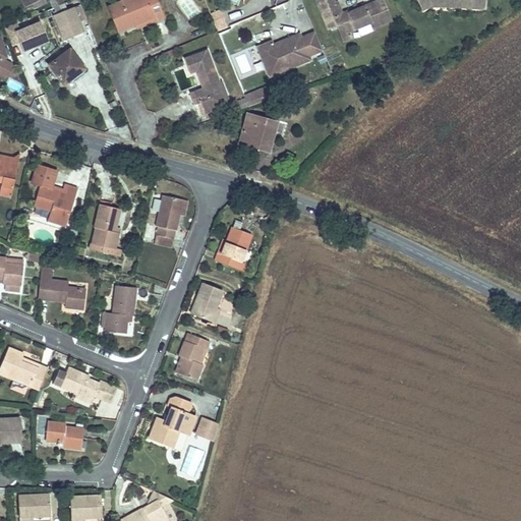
[(119,31),(135,24),(151,17),(153,22),(163,18),(155,0),(125,0),(109,7),(119,31)]
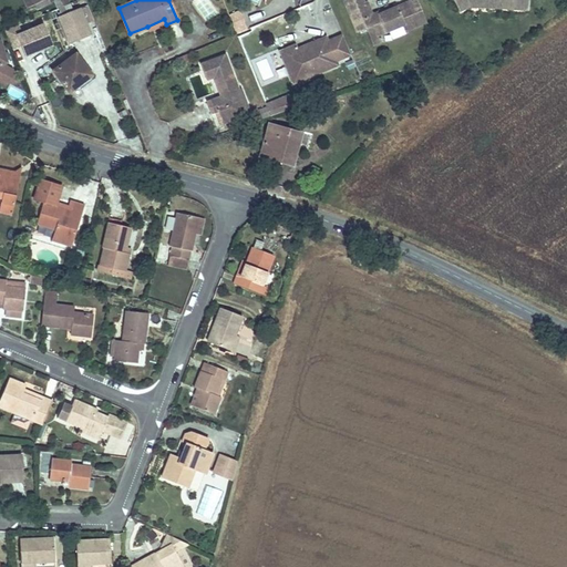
[(193,0),(204,23),(218,17),(209,0),(193,0)]
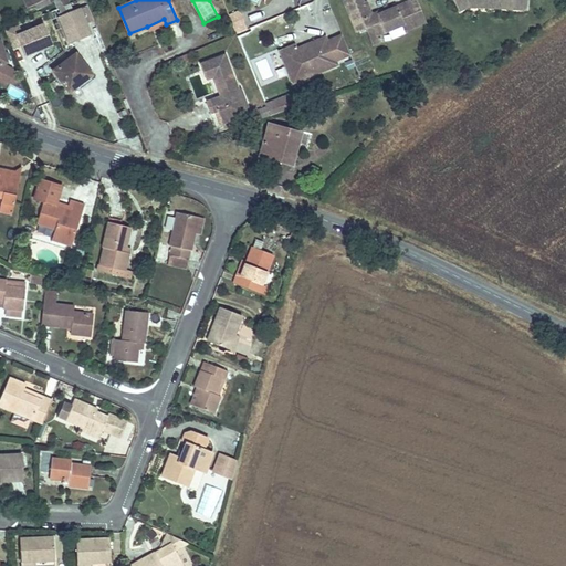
[(348,0),(344,2),(347,10),(364,3),(363,0),(348,0)]
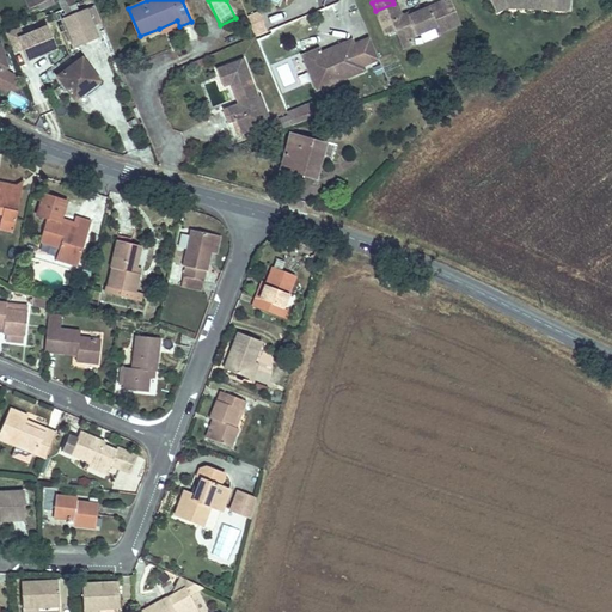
[(393,4),(375,11),(386,37),(396,32),(401,31),(409,48),(415,46),(412,38),(438,28),(440,35),(461,25),(451,0),(450,0),(404,19),(397,2),(393,4)]
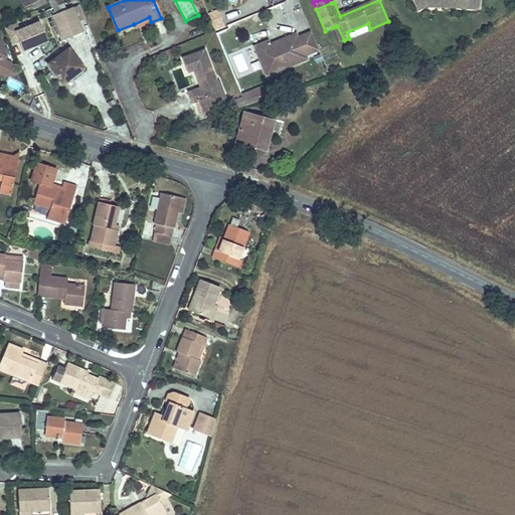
[(472,6),(481,6),(481,0),(413,0),(418,10),(427,6),(438,7),(438,0),(455,1),(455,7),(472,8),(472,6)]
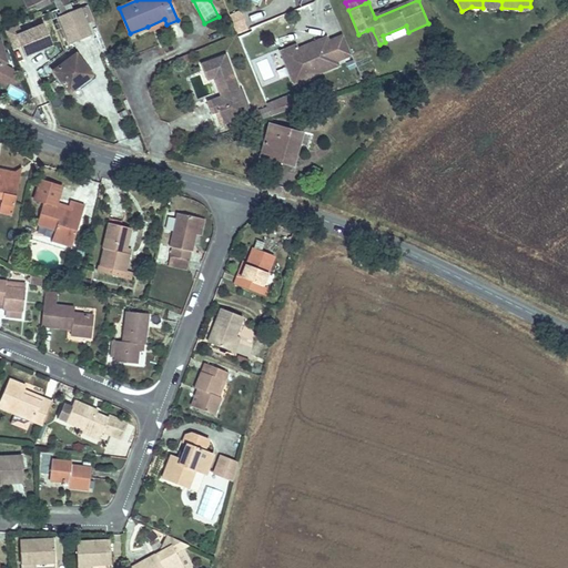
[(79,9),(60,18),(72,42),(90,34),(79,9)]
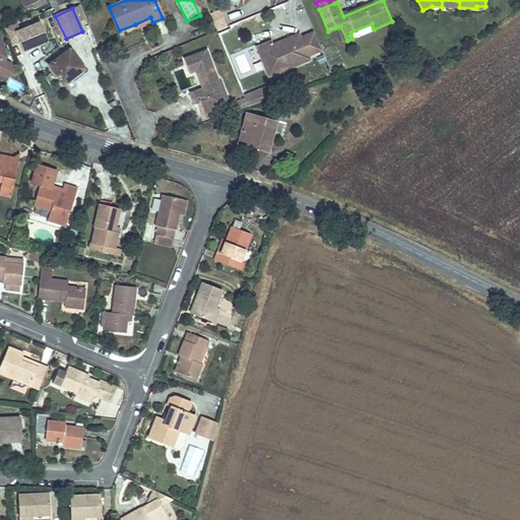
[(220,9),(210,13),(210,14),(217,30),(228,26),(220,9)]
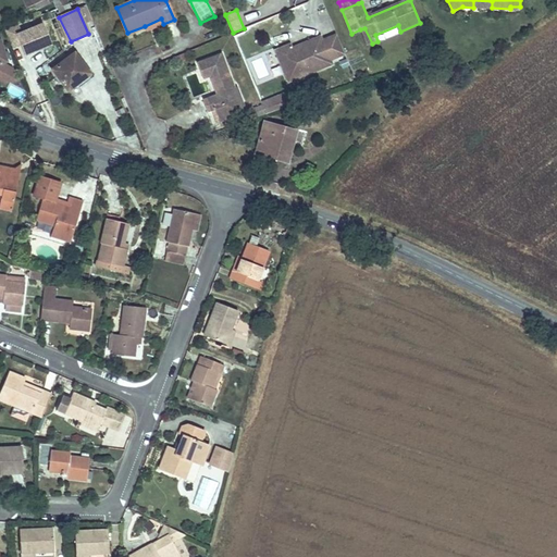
[(161,19),(145,26),(147,31),(163,24),(161,19)]
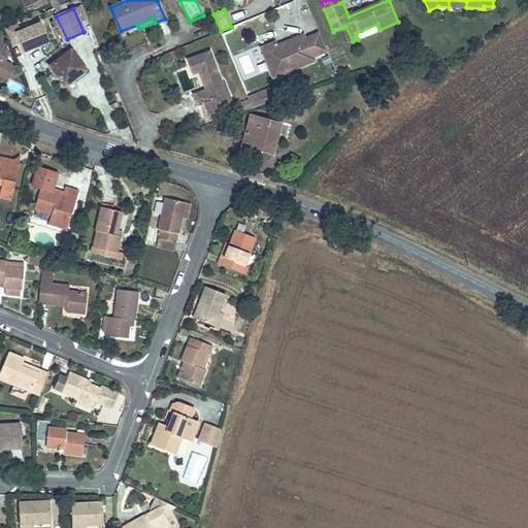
[(12,46),(19,43),(23,53),(48,41),(39,20),(19,29),(15,23),(4,28),(12,46)]
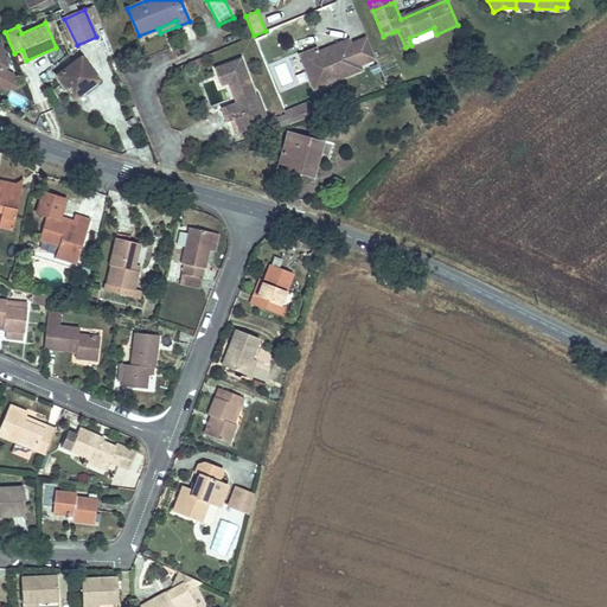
[(400,50),(406,48),(397,31),(393,32),(400,50)]
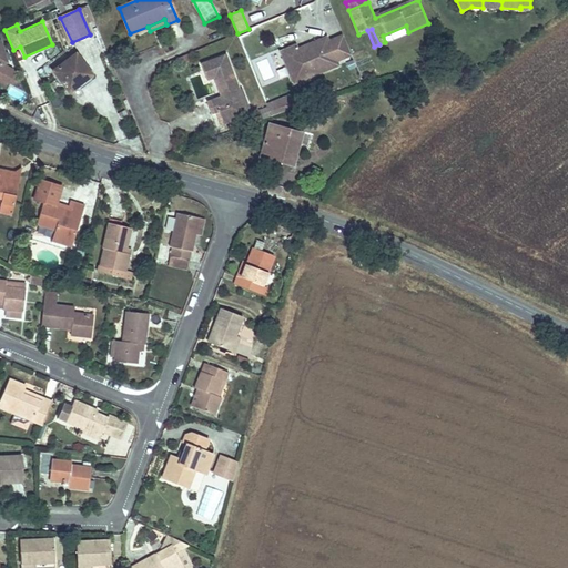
[(324,33),(295,46),(296,49),(326,37),(324,33)]
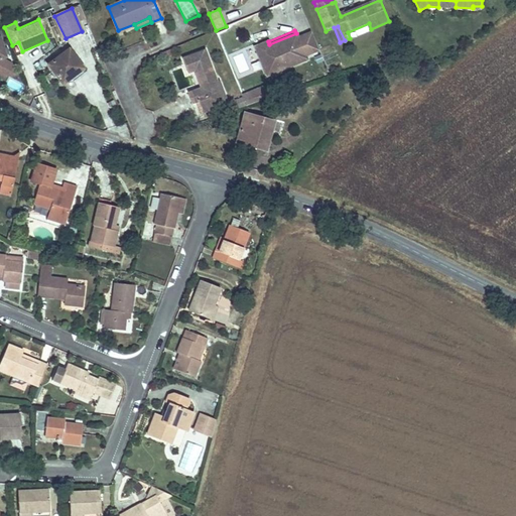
[(14,74),(13,61),(5,57),(4,52),(8,52),(7,46),(3,46),(1,34),(0,33),(0,73),(4,76),(14,74)]
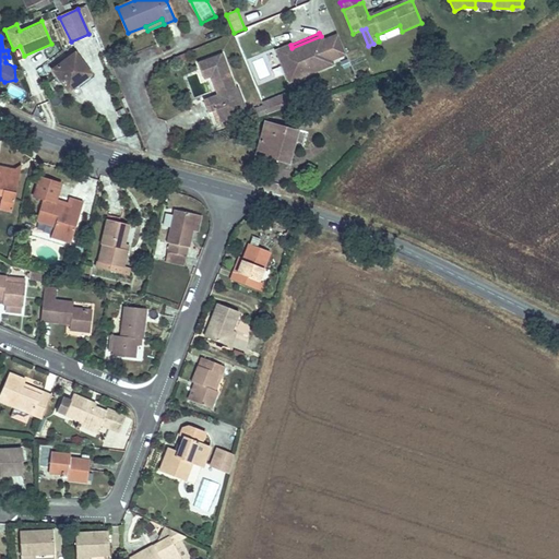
[(290,45),(276,51),(288,83),(332,64),(321,36),(292,48),(290,45)]
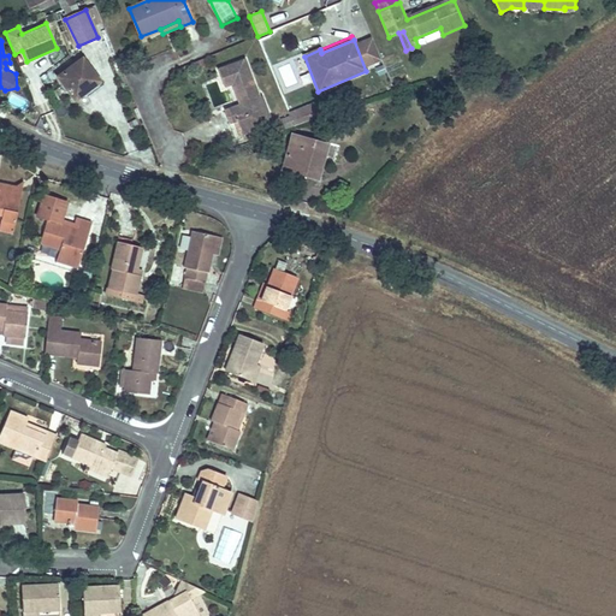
[(84,59),(59,76),(77,100),(101,82),(84,59)]
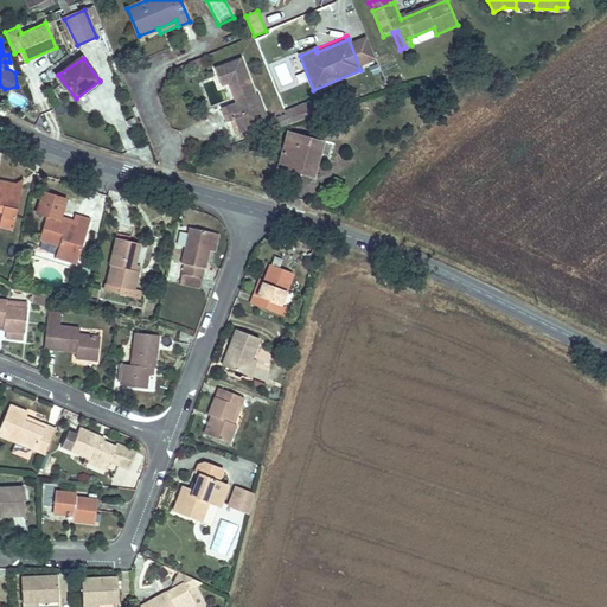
[(217,71),(223,87),(235,82),(246,104),(238,108),(232,110),(237,123),(243,135),(270,123),(260,98),(256,100),(240,62),(217,71)]
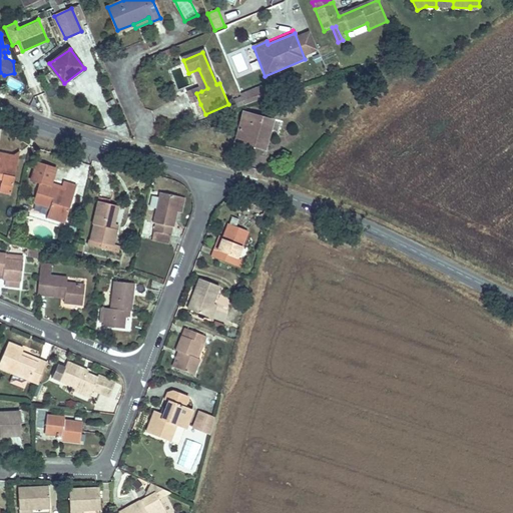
[(198,69),(188,73),(190,77),(194,75),(201,91),(207,88),(198,69)]
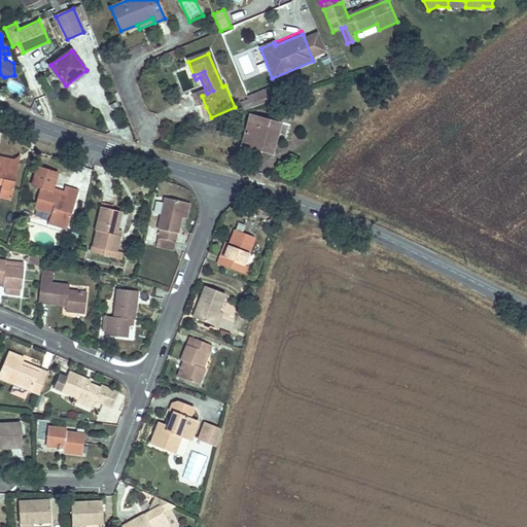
[(261,92),(247,98),(251,109),(266,104),(261,92)]
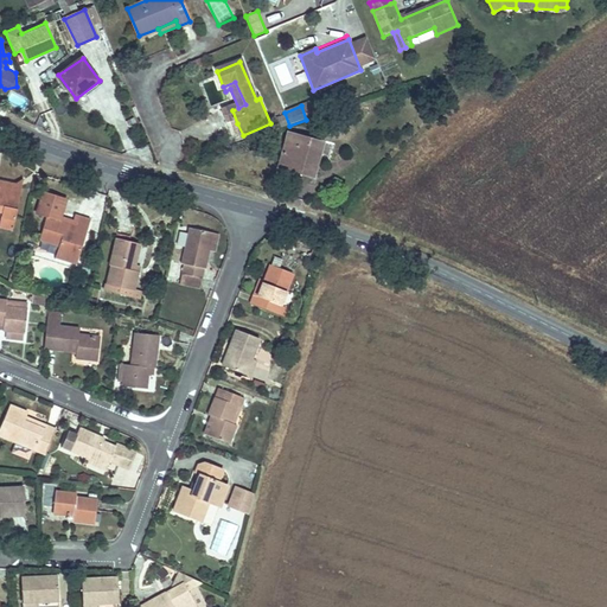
[(229,127),(237,123),(232,110),(223,114),(229,127)]
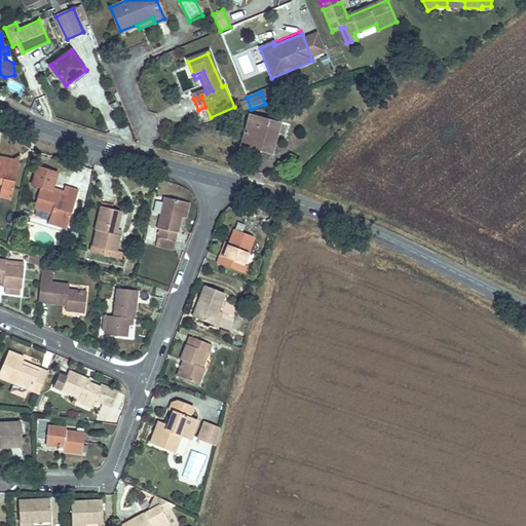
[(251,117),(243,146),(271,155),(280,128),(251,117)]
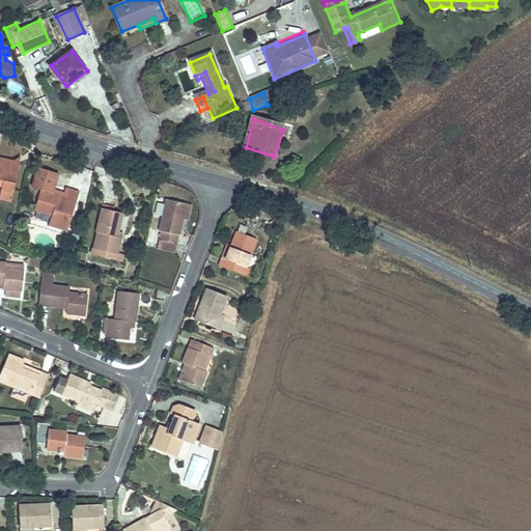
[(0,199),(12,201),(14,194),(11,193),(14,183),(10,183),(12,170),(0,168),(0,199)]
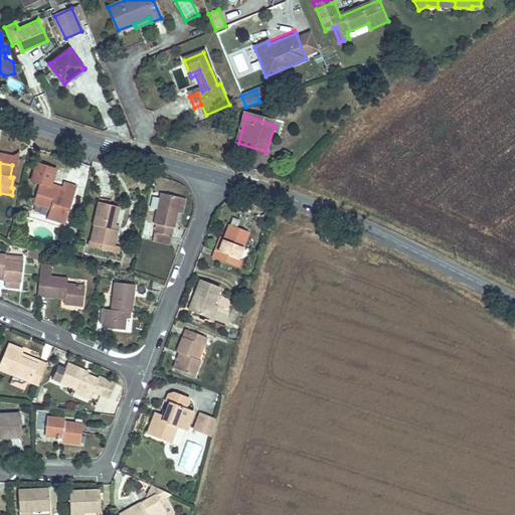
[(36,193),(33,212),(49,215),(47,228),(65,232),(74,194),(64,192),(61,206),(53,204),(54,197),(36,193)]
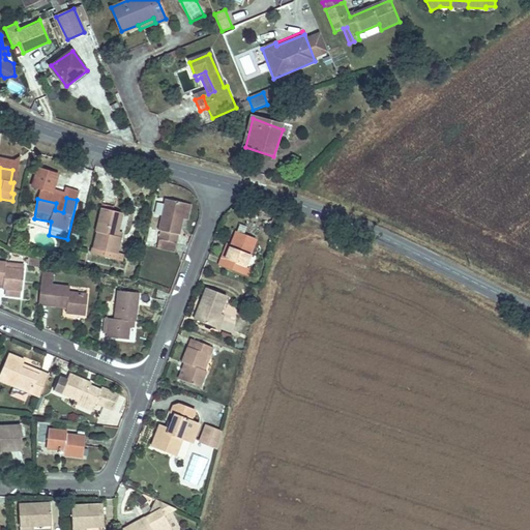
[(12,201),(0,199),(0,208),(11,210),(12,201)]
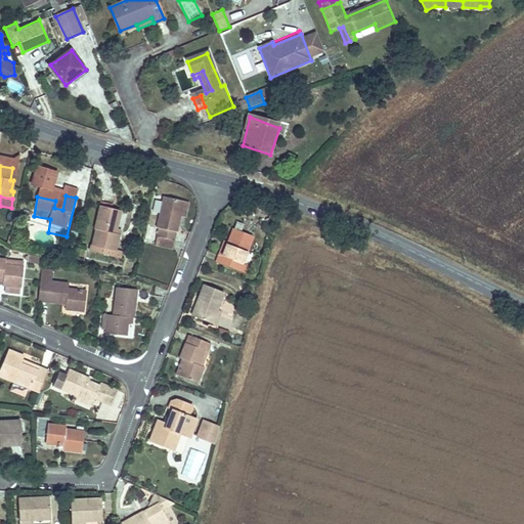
[(182,218),(186,218),(190,204),(164,198),(157,229),(159,230),(155,246),(173,250),(182,218)]
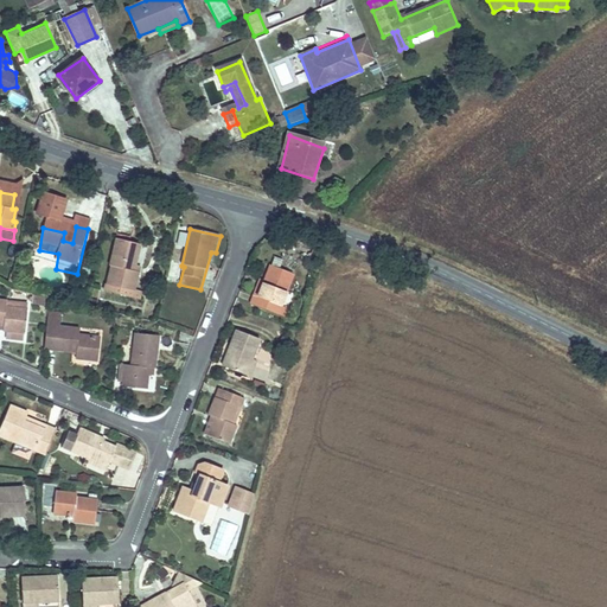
[(108,273),(104,291),(132,296),(134,279),(131,278),(135,250),(122,248),(109,246),(103,272),(108,273)]
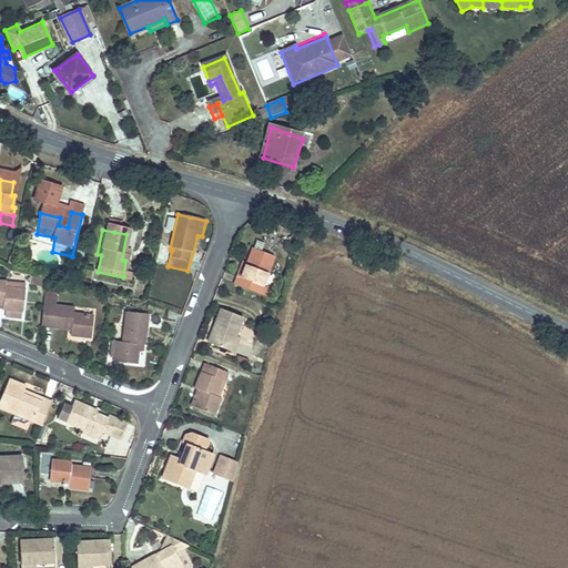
[(237,284),(234,283),(231,292),(264,303),(267,295),(260,292),(271,262),(249,254),(243,271),(237,284)]
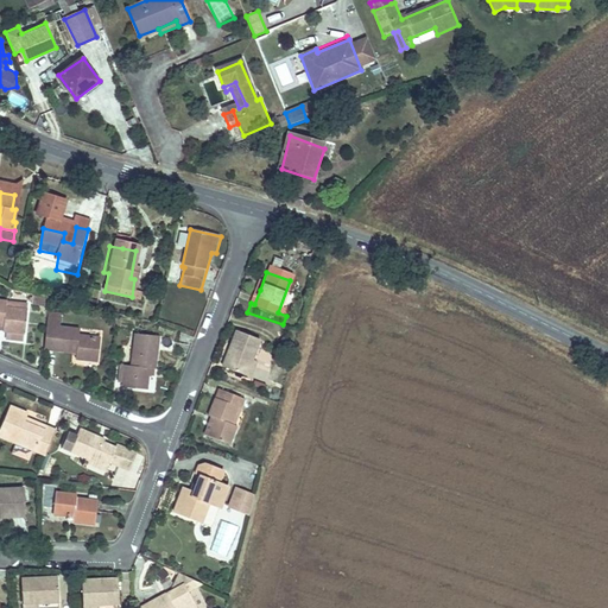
[(132,297),(105,291),(103,297),(137,304),(138,298),(132,297)]
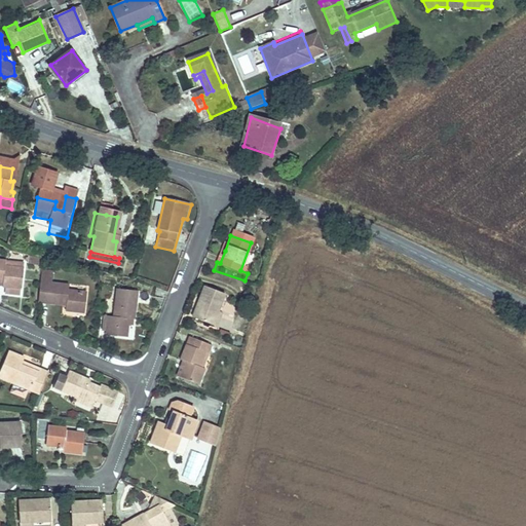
[(0,269),(0,289),(3,290),(3,297),(6,298),(6,305),(19,306),(20,298),(21,298),(23,279),(4,277),(5,270),(0,269)]
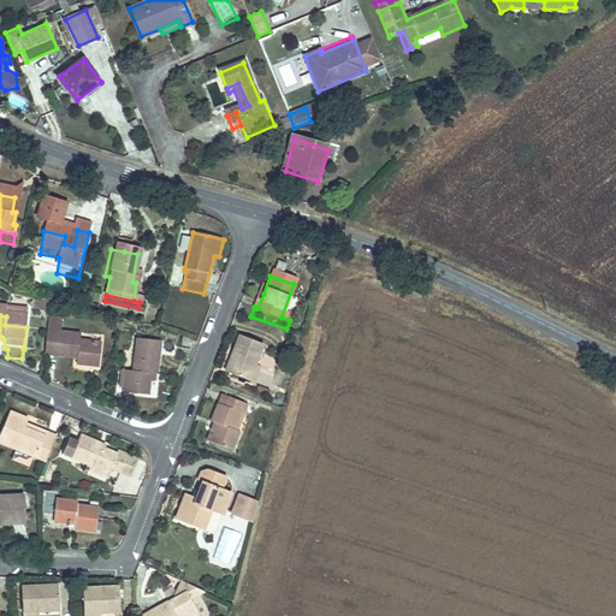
[(48,330),(45,363),(78,366),(78,374),(100,377),(102,354),(82,353),(82,344),(61,343),(63,332),(48,330)]
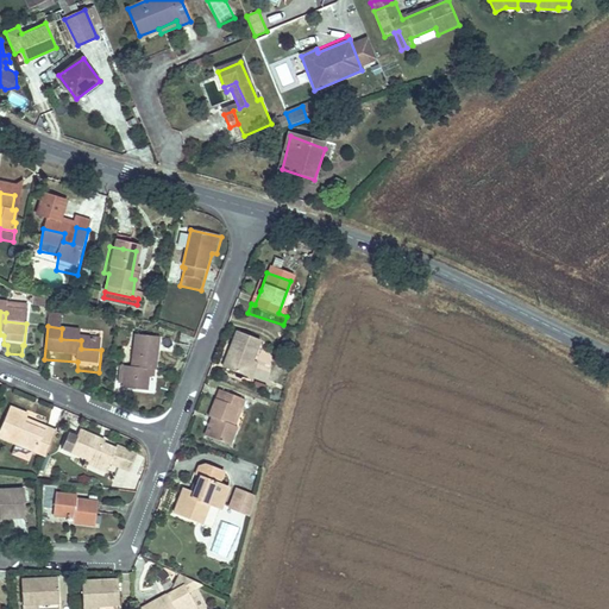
[(238,336),(224,371),(245,380),(258,343),(238,336)]
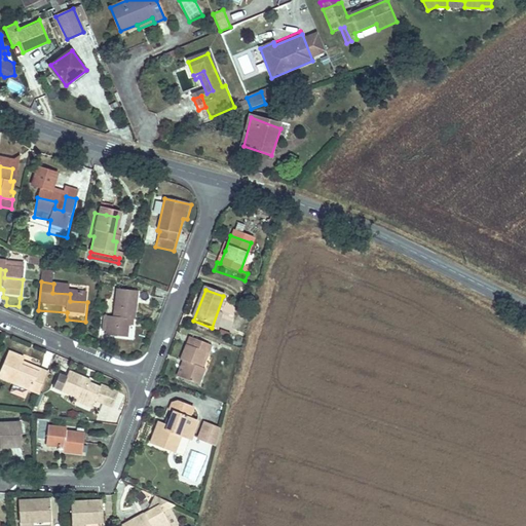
[(110,315),(110,333),(128,335),(128,327),(136,327),(137,300),(116,299),(114,315),(110,315)]
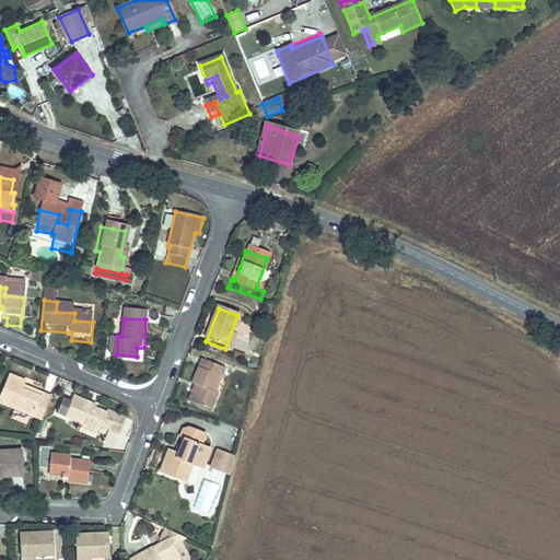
[(149,333),(163,333),(163,319),(150,319),(149,333)]
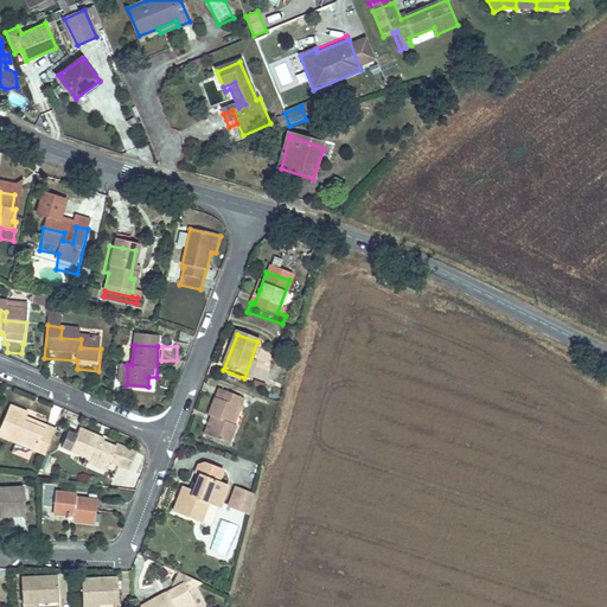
[(215,398),(208,416),(215,419),(208,439),(231,447),(237,429),(232,427),(240,410),(242,410),(246,401),(222,391),(218,401),(215,398)]
